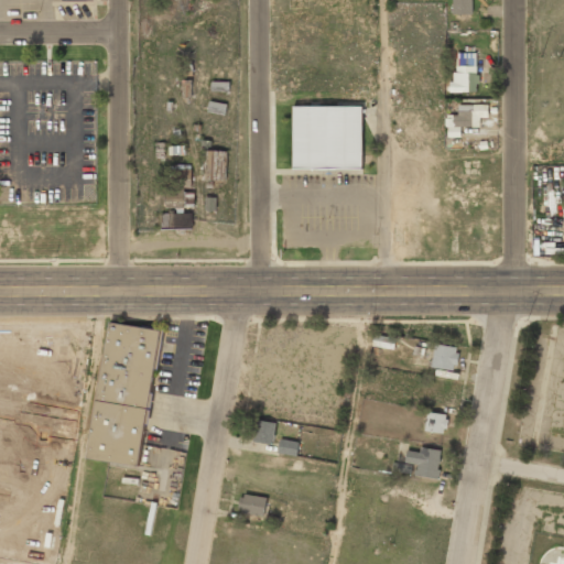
[(472,14),(472,0),(453,0),(453,14),(472,14)]
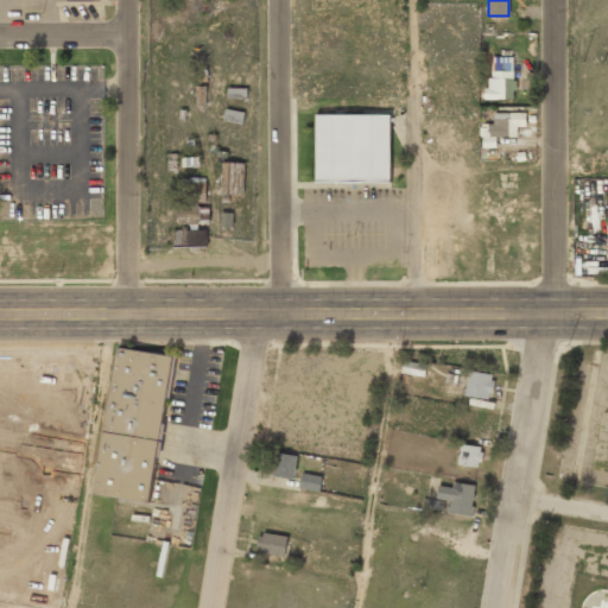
[(513,100),(513,59),(496,59),(496,89),(485,89),(485,100),(513,100)]
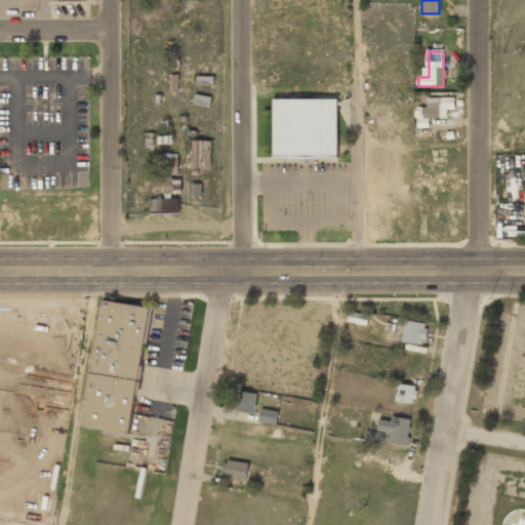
[(426,98),(426,120),(446,120),(446,98),(426,98)]
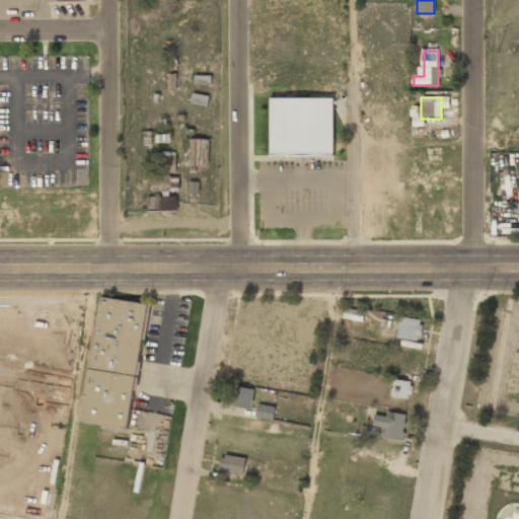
[(269,98),(269,156),(335,156),(335,98),(269,98)]
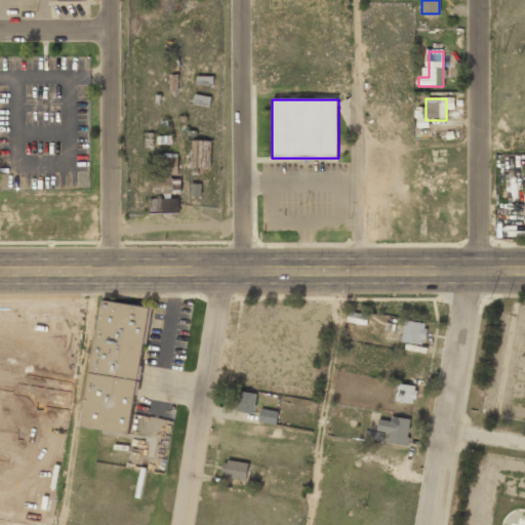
[(210,142),(191,142),(191,168),(210,168),(210,142)]
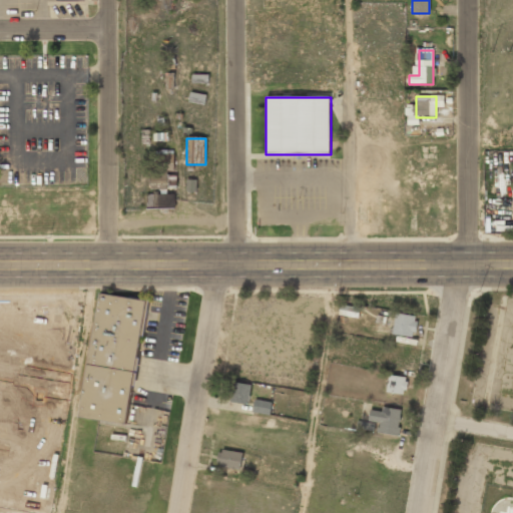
[(166,154),(162,154),(162,163),(173,164),(173,154),(166,154)]
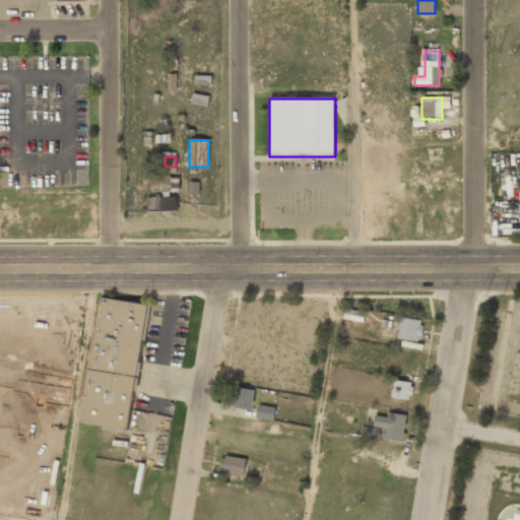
[(153,178),(153,191),(176,191),(176,178),(153,178)]
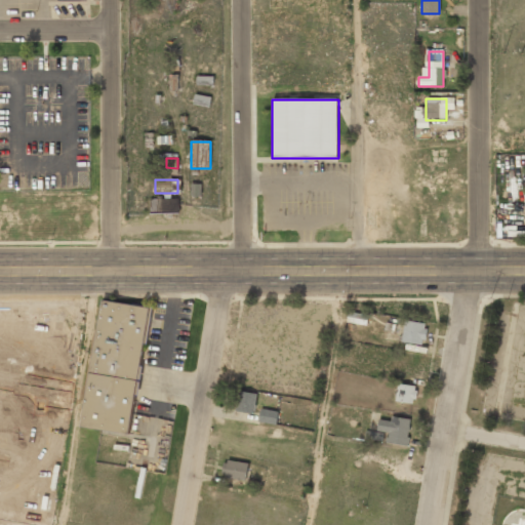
[(178,198),(150,198),(150,213),(178,213),(178,198)]
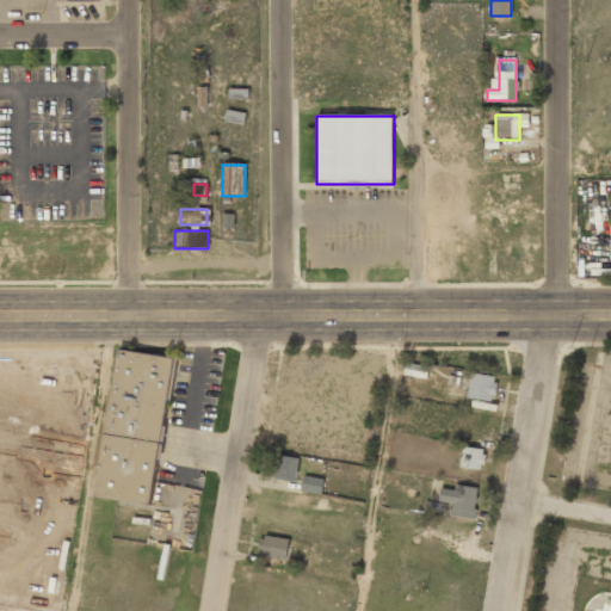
[(97,498),(154,506),(173,357),(116,350),(97,498)]
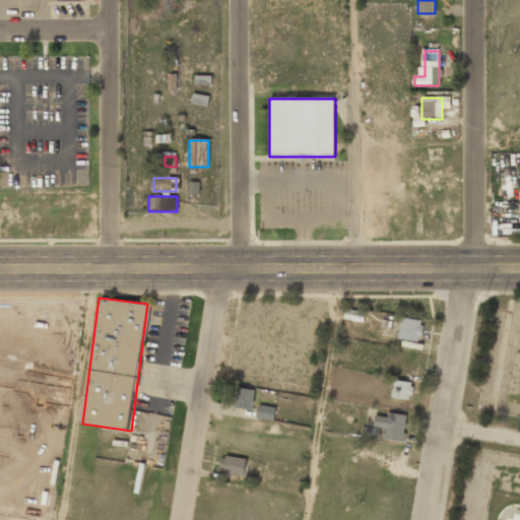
[(365,311),(344,309),(343,320),(364,322),(365,311)]
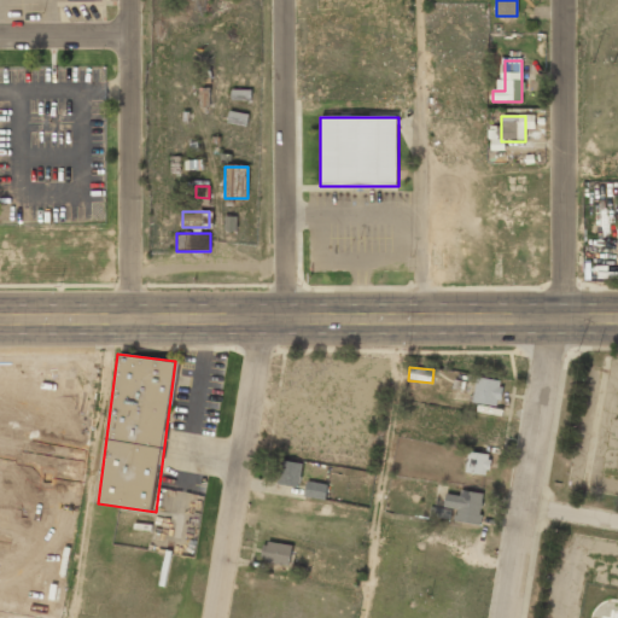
[(502,382),(477,377),(472,402),(499,407),(502,382)]
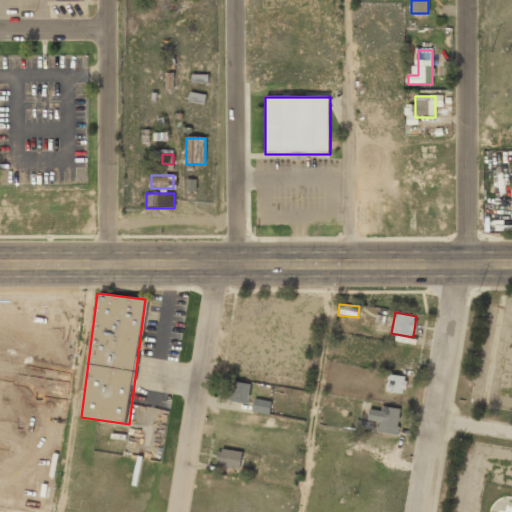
[(404,393),(406,376),(387,374),(385,391),(404,393)]
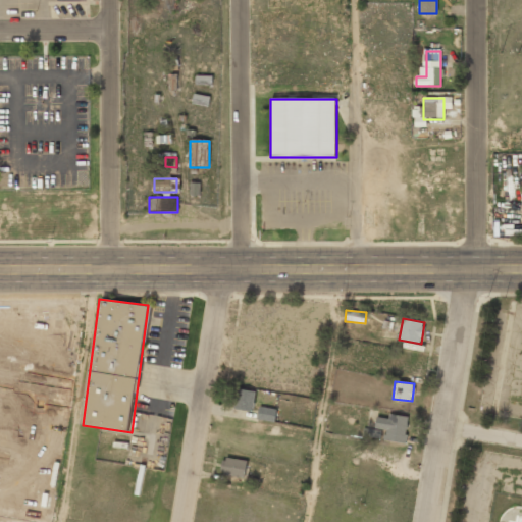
[(233,408),(252,412),(256,392),(238,388),(233,408)]
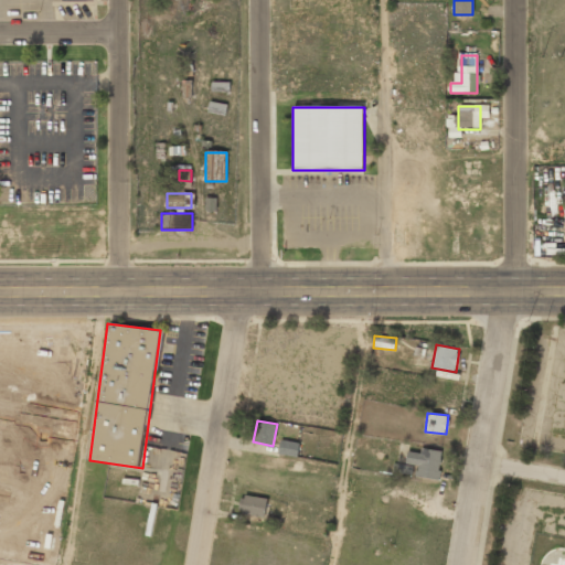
[(298,456),(299,441),(279,440),(278,455),(298,456)]
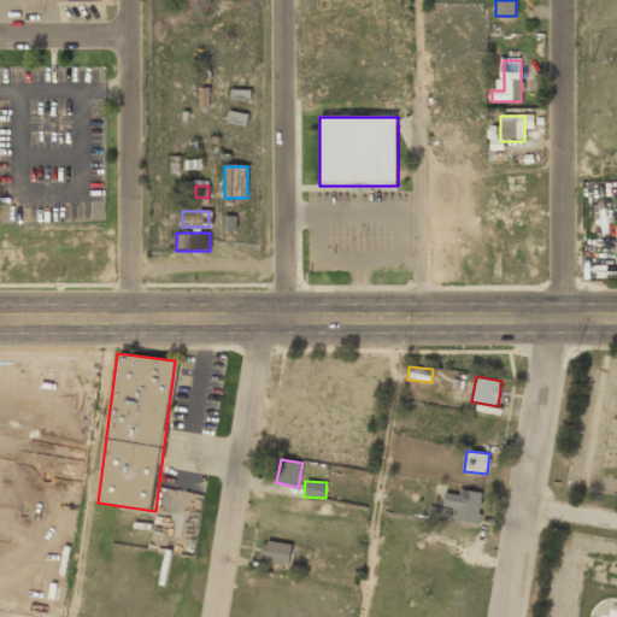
[(483,492),(459,489),(459,495),(445,493),(442,506),(454,507),(453,521),(479,523),(483,492)]
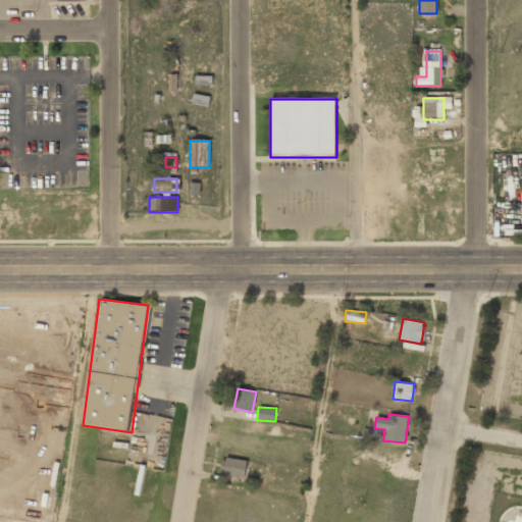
[(363,436),(380,437),(381,430),(364,428),(363,436)]
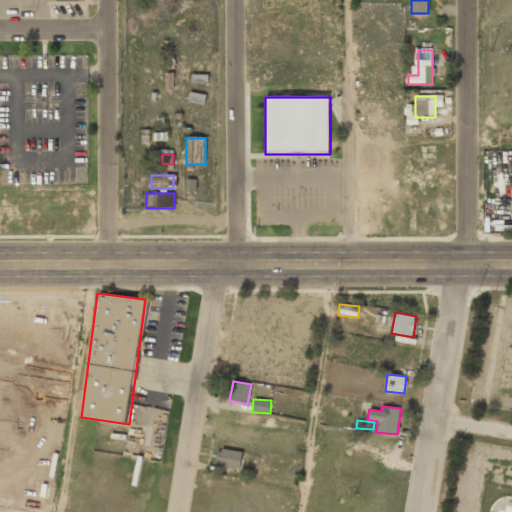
[(242,453),(218,448),(215,465),(239,469),(242,453)]
